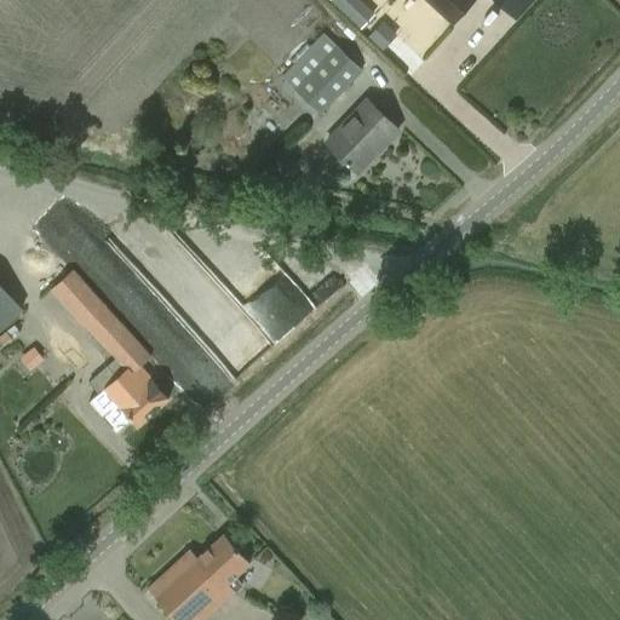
[(328,0),(360,30),(371,19),(350,0),(328,0)]
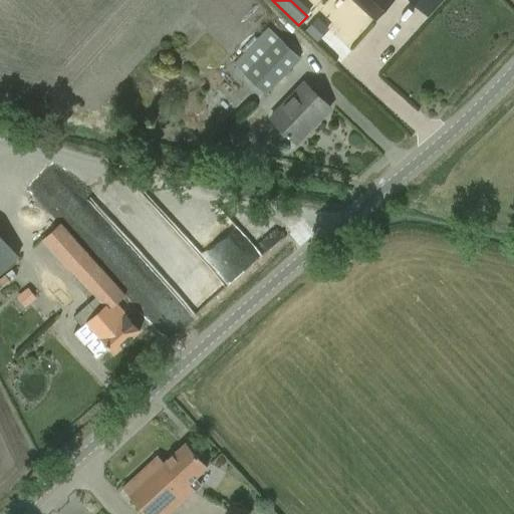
[(354,0),(374,18),(392,0),(354,0)]
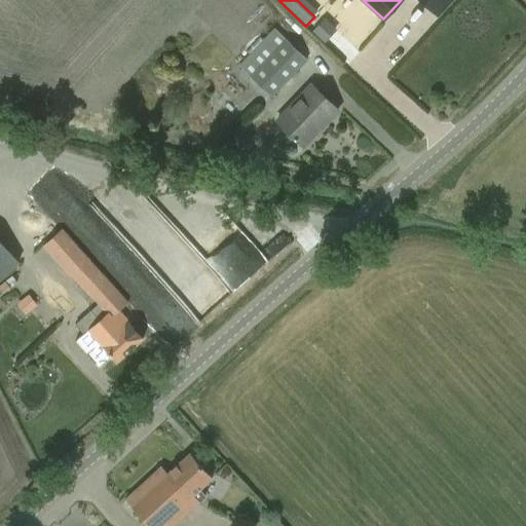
[(419,0),(437,15),(451,1),(450,0),(419,0)]
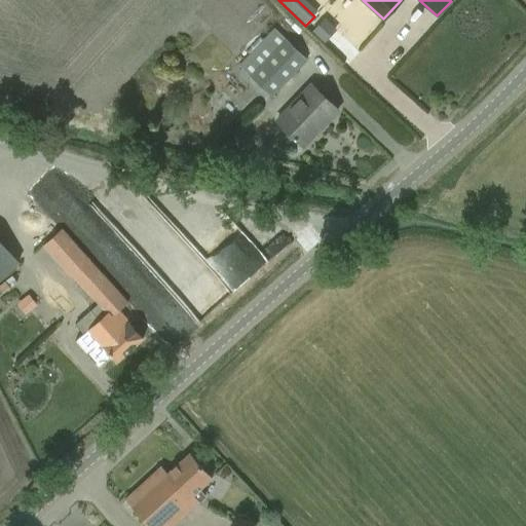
[(324,21),(311,32),(323,43),(334,31),(324,21)]
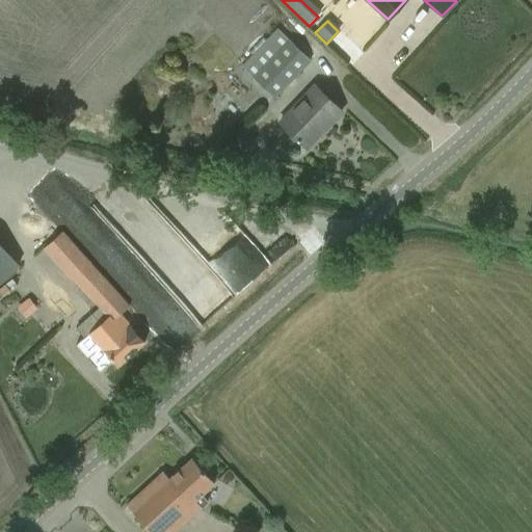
[(312,60),(277,29),(241,68),(274,100),(312,60)]
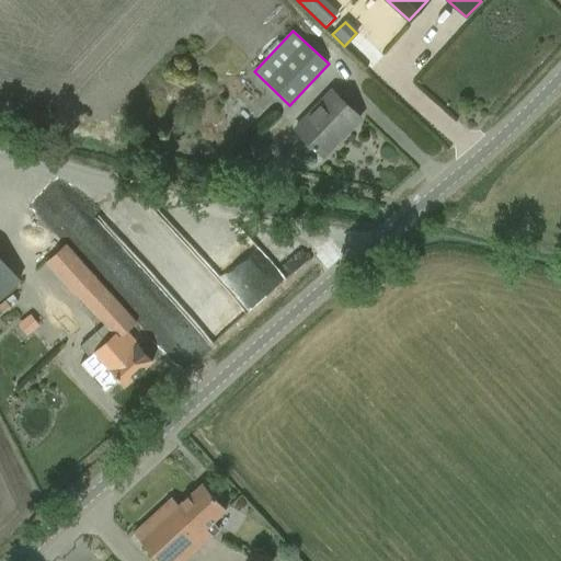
[(315,150),(316,149),(323,157),(324,156),(322,153),(341,135),(343,136),(359,118),(331,91),(295,128),(313,146),(312,148),(315,150)]
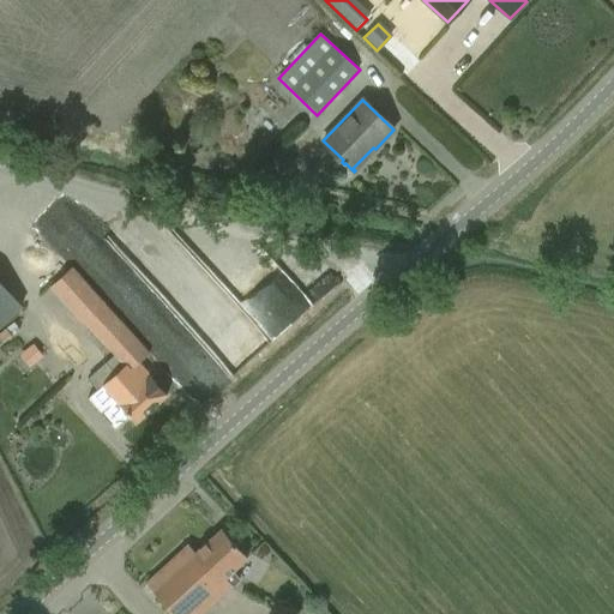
[(89,379),(98,390),(88,398),(114,429),(130,416),(136,423),(167,395),(139,362),(148,354),(107,308),(72,266),(49,287),(82,325),(84,323),(113,357),(89,379)]
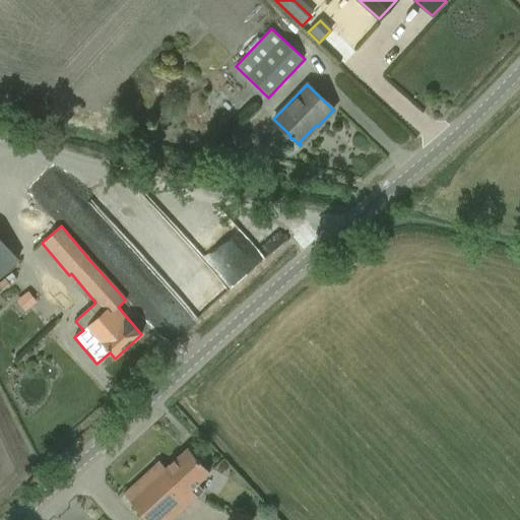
[(0,275),(18,260),(0,238),(0,275)]
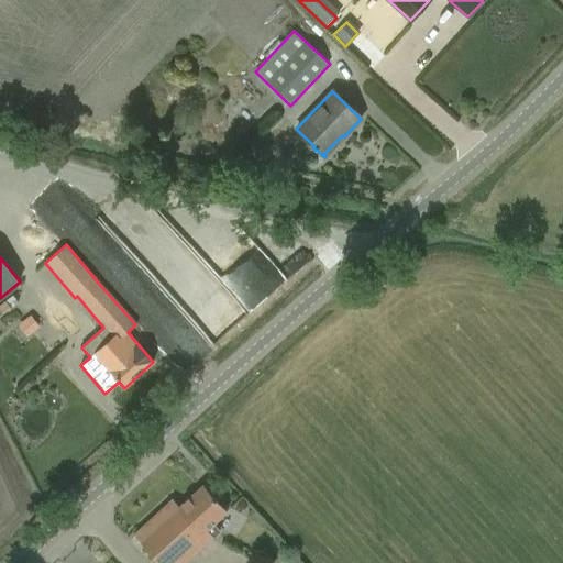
[(252,298),(223,323),(233,333),(261,308),(252,298)]
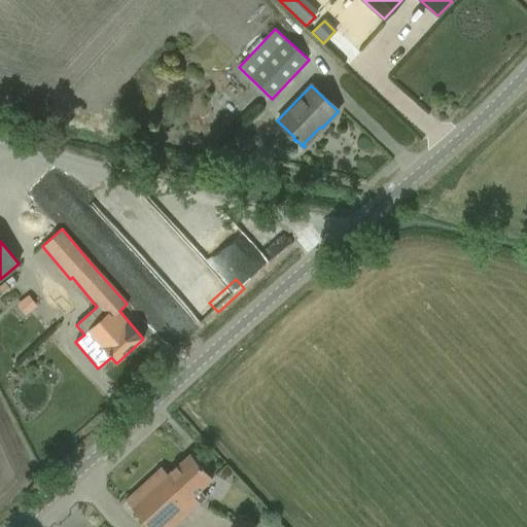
[(38,305),(48,317),(63,304),(53,292),(38,305)]
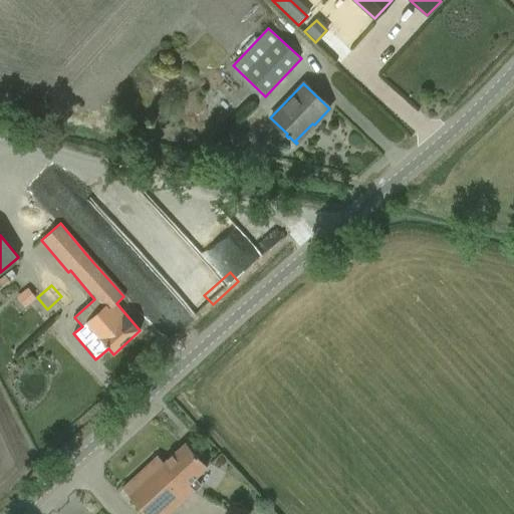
[(27,287),(17,296),(25,306),(35,296),(27,287)]
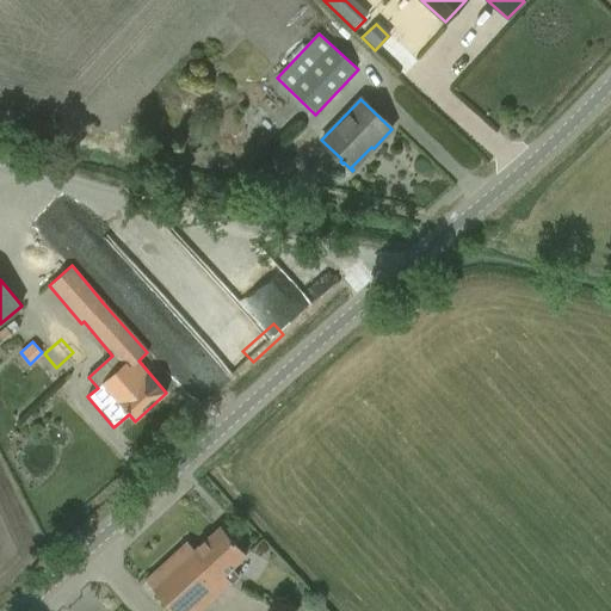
[(246,557),(236,545),(220,528),(193,551),(186,543),(146,580),(161,598),(173,610),(201,610),(236,579),(230,572),(246,557)]
